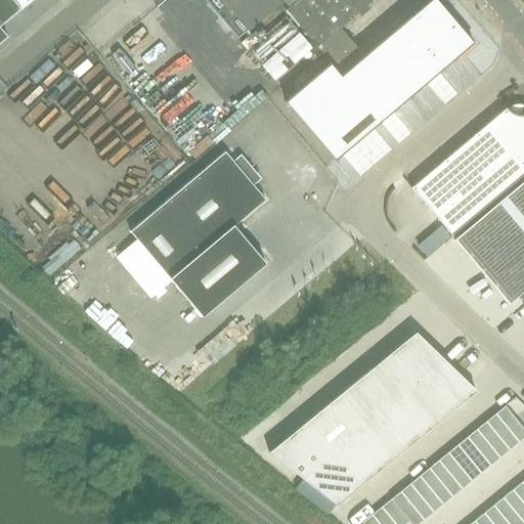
[(0,28),(0,27),(32,0),(0,0),(0,43),(7,37),(0,28)]
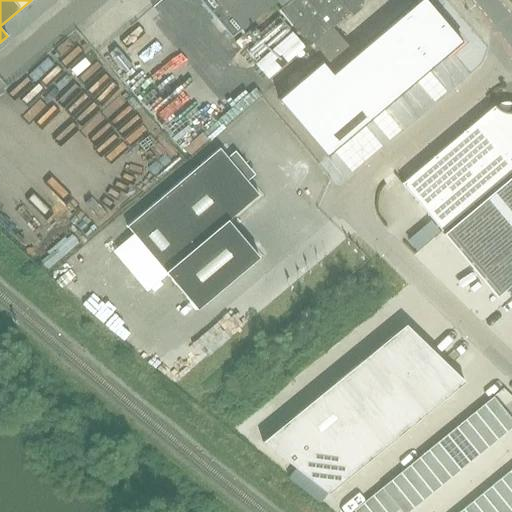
[(199,0),(232,39),(273,4),(276,2),(277,0),(199,0)]
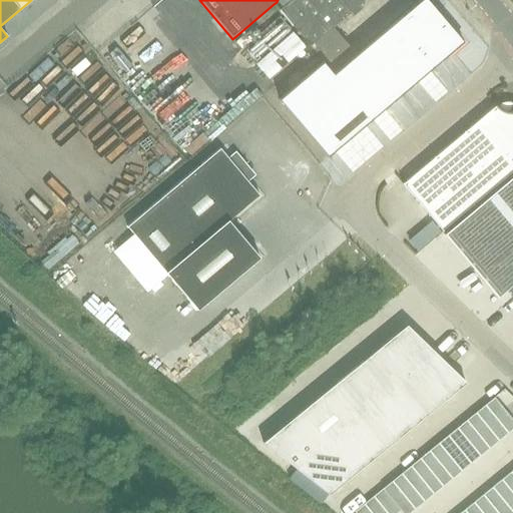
[(324,62),(334,74),(356,55),(334,29),(367,0),(278,0),(277,2),(282,9),(280,10),(324,62)]
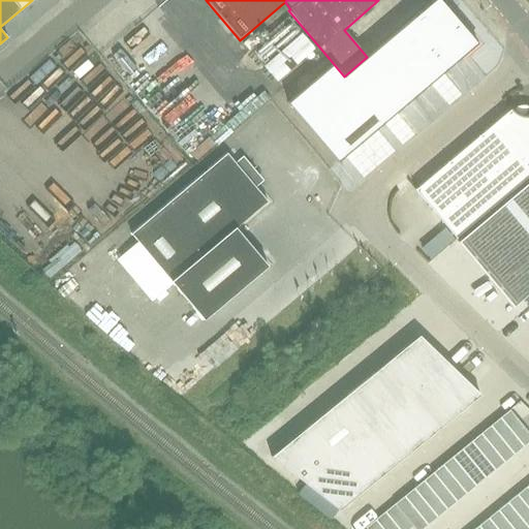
[(478,44),(453,13),(440,0),(434,0),(371,54),(367,57),(344,76),(384,123),(478,44)]
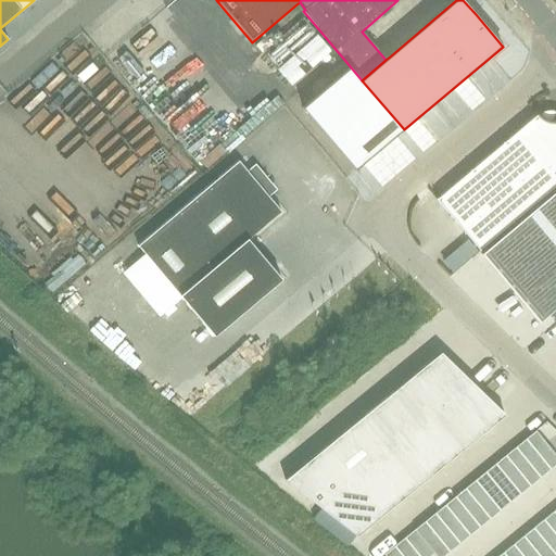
[(248,86),(255,79),(240,61),(232,68),(248,86)]
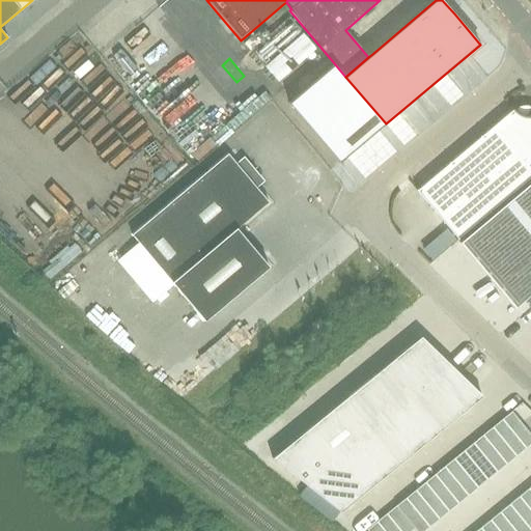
[(345,77),(335,64),(288,104),(339,164),(386,123),(345,77)]
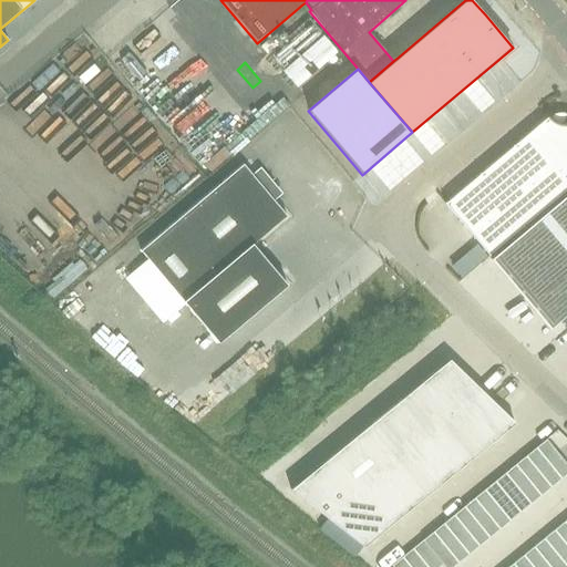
[(179,113),(189,125),(224,99),(215,85),(179,113)]
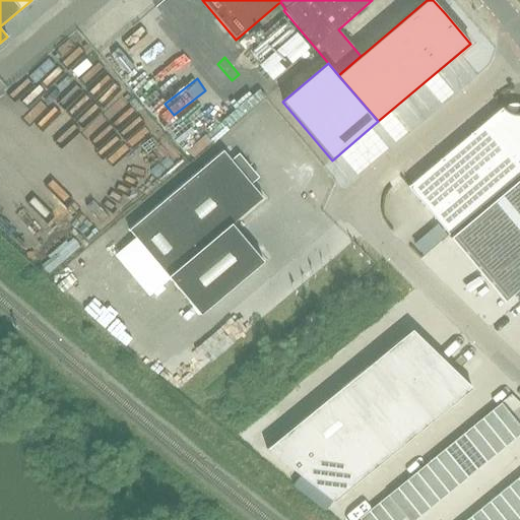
[(519,114),(516,115),(509,113),(503,108),(503,107),(502,107),(501,108),(502,109),(501,109),(408,187),(448,235),(519,174),(519,114)]
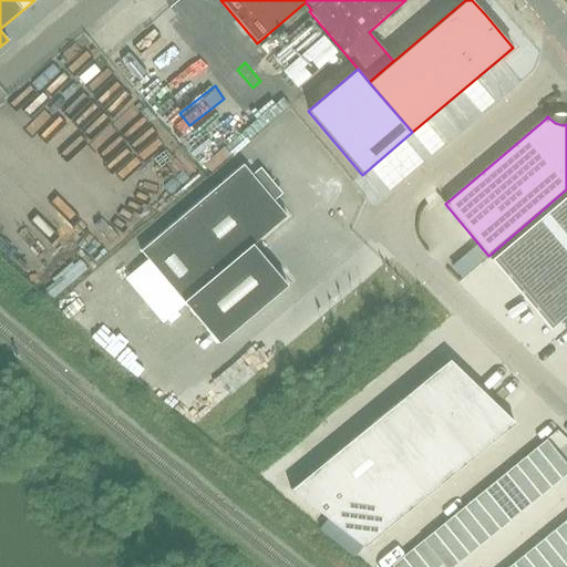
[(141,251),(218,343),(287,286),(254,245),(287,217),(244,165),(141,251)]
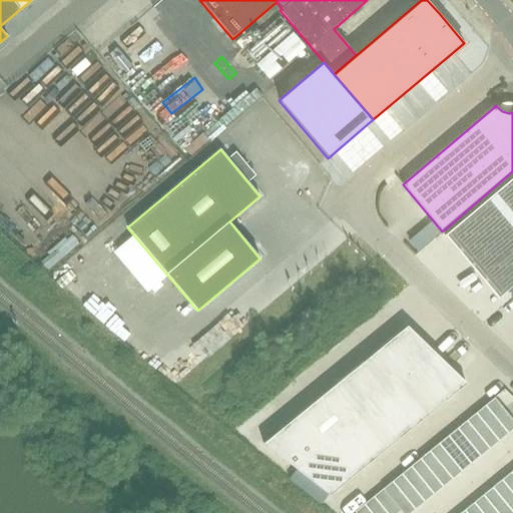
[(512,176),(492,194),(505,211),(512,219),(512,176)]
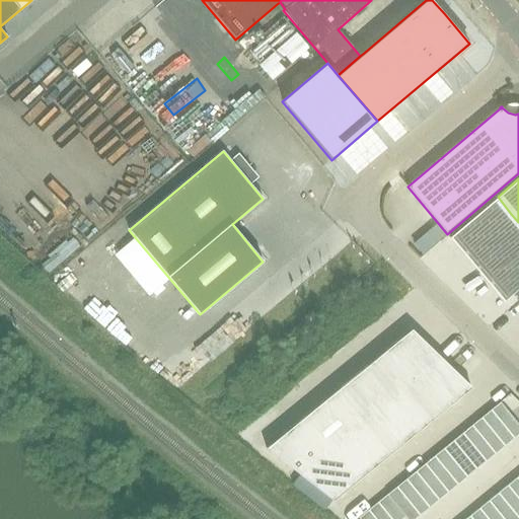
[(463,253),(511,214),(498,197),(450,237),(463,253)]
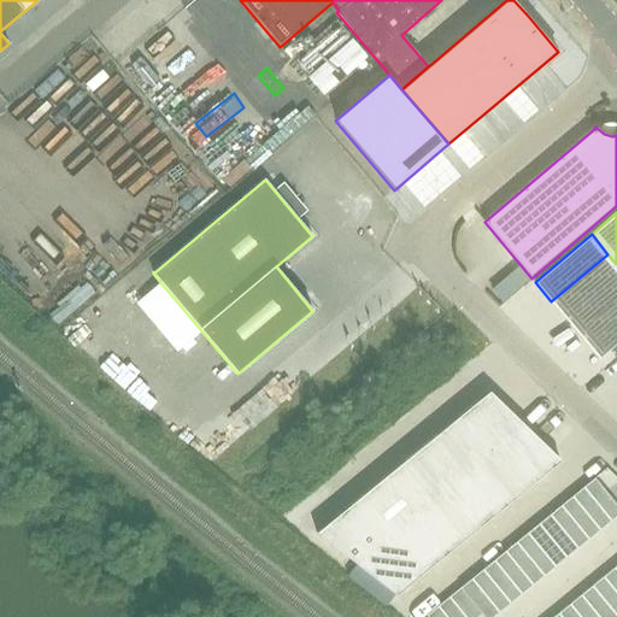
[(566,319),(616,277),(616,264),(607,254),(551,301),(566,319)]
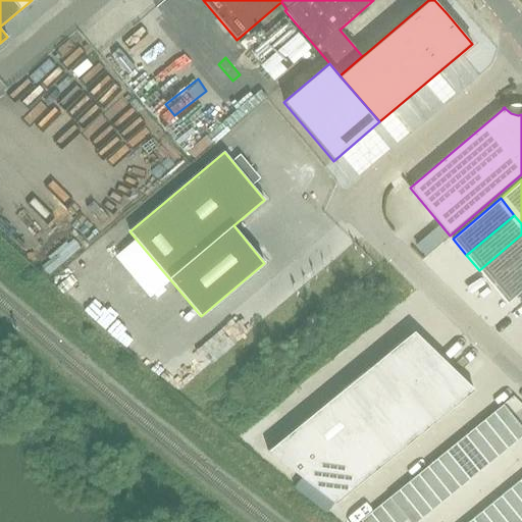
[(424,254),(446,236),(439,226),(417,246),(424,254)]
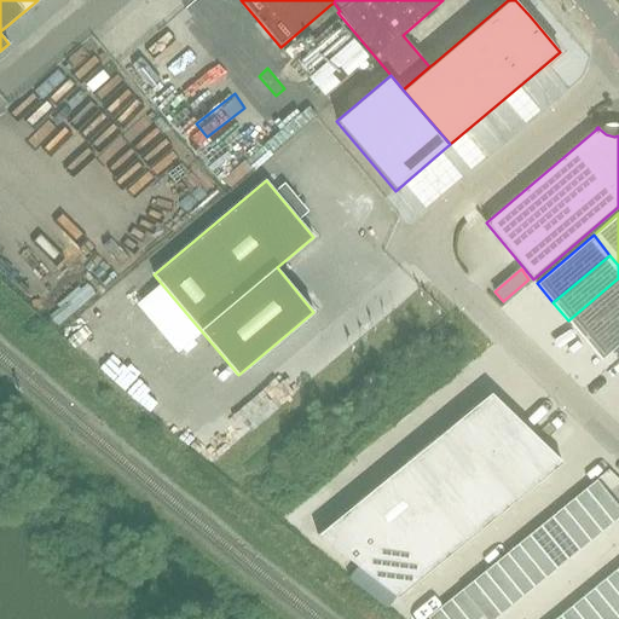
[(618,278),(568,320),(601,359),(618,343),(618,278)]
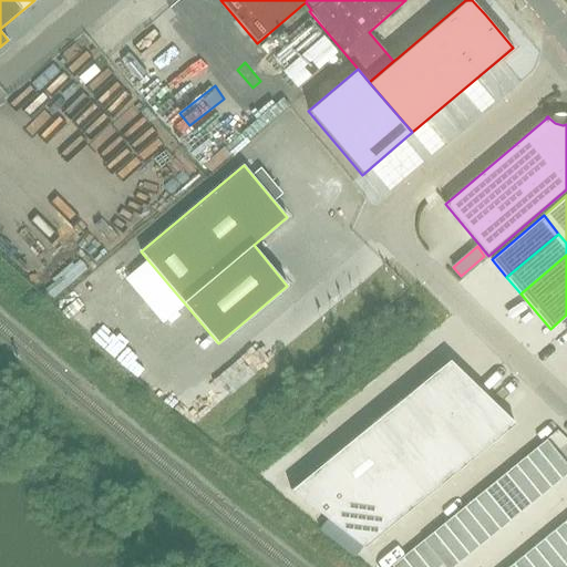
[(450,360),(291,490),(329,519),(363,547),(515,423),(450,360)]
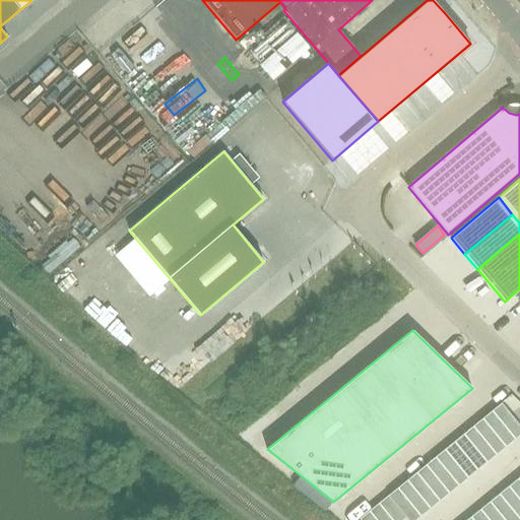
[(519,427),(501,403),(360,519),(403,519),(406,518),(407,519),(415,519),(519,435),(519,427)]
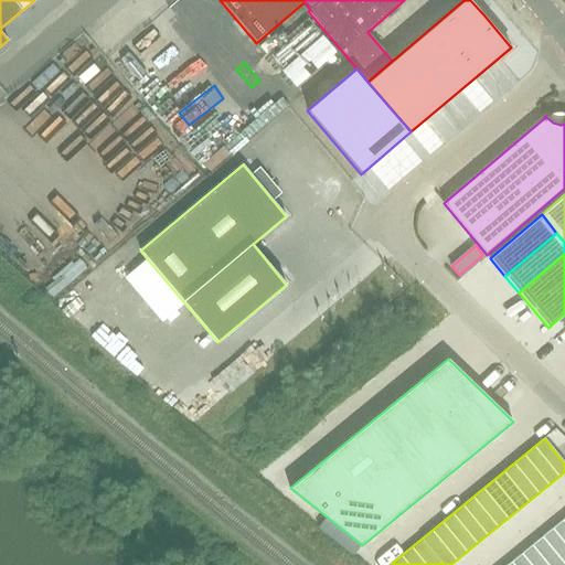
[(353,556),(362,545),(328,518),(319,530),(353,556)]
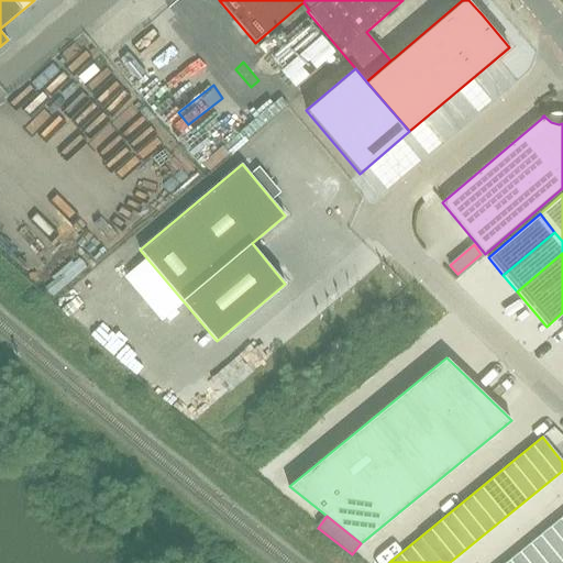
[(562,562),(562,516),(505,562),(562,562)]
